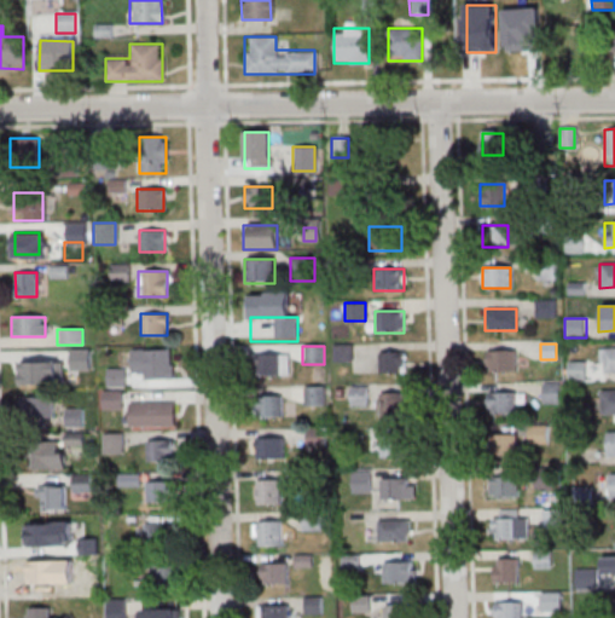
[(614,348),(599,348),(599,373),(614,373),(614,348)]
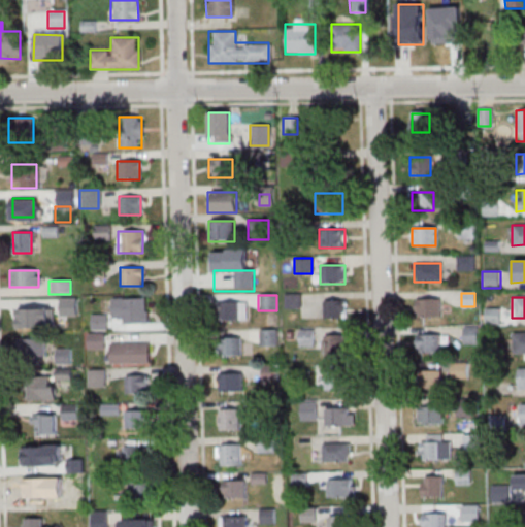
[(146,324),(146,298),(110,298),(110,324),(146,324)]
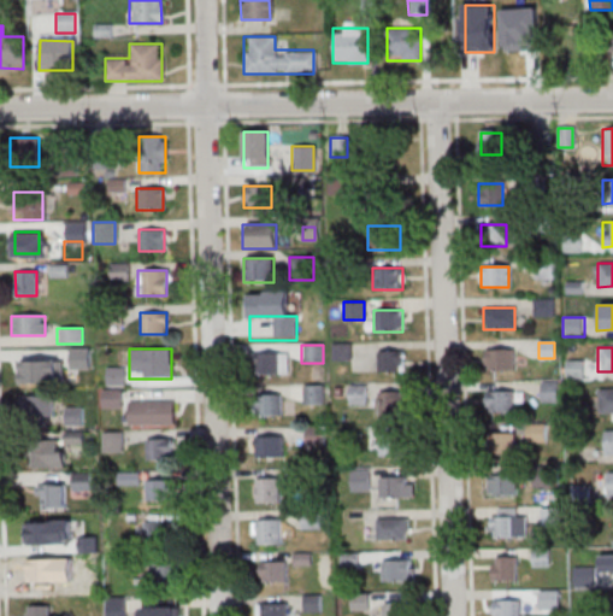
[(482,350),(482,371),(512,371),(512,350),(482,350)]
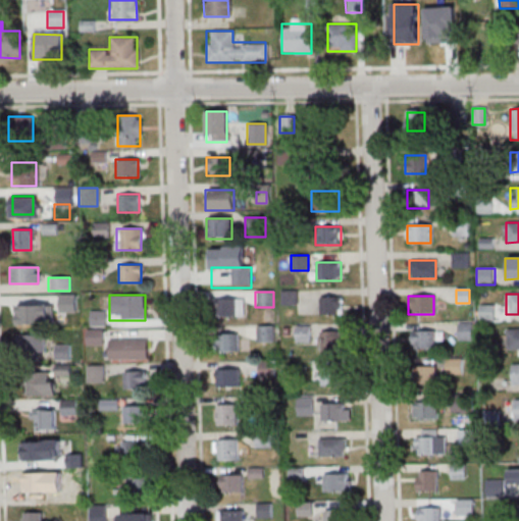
[(341,297),(319,297),(319,315),(341,315),(341,297)]
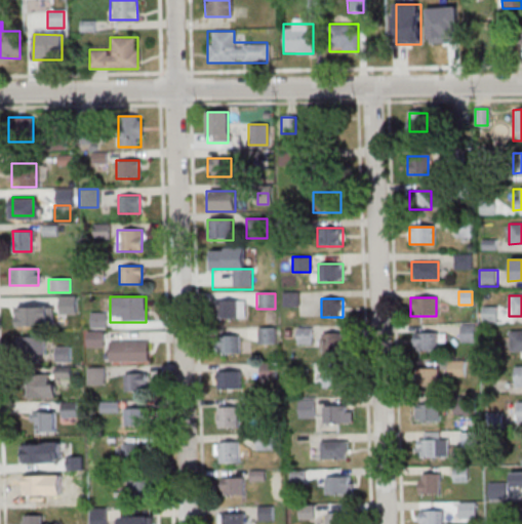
[(216,319),(243,319),(243,300),(216,300),(216,319)]
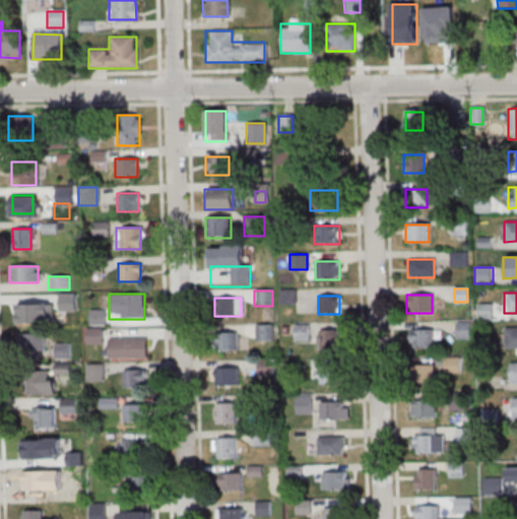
[(474,305),(474,318),(490,318),(490,305),(474,305)]
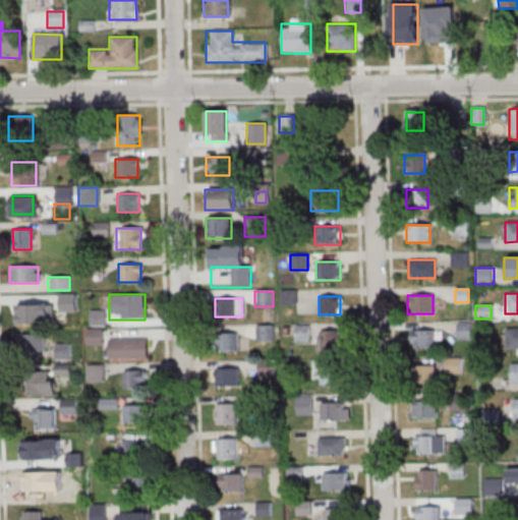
[(103,324),(103,311),(89,311),(89,324),(103,324)]
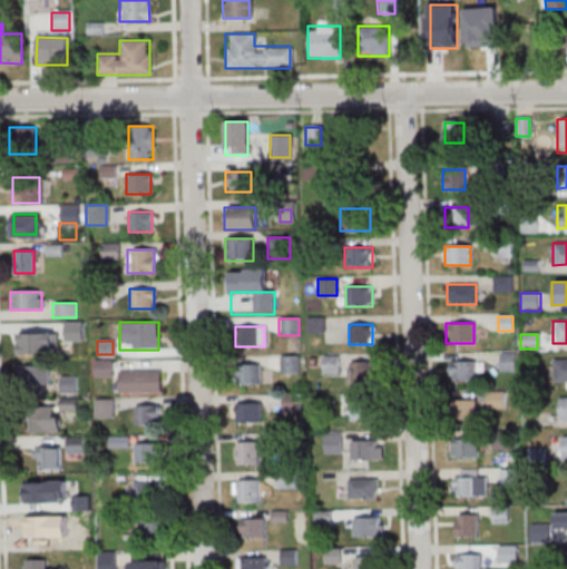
[(515,353),(498,353),(498,372),(515,372),(515,353)]
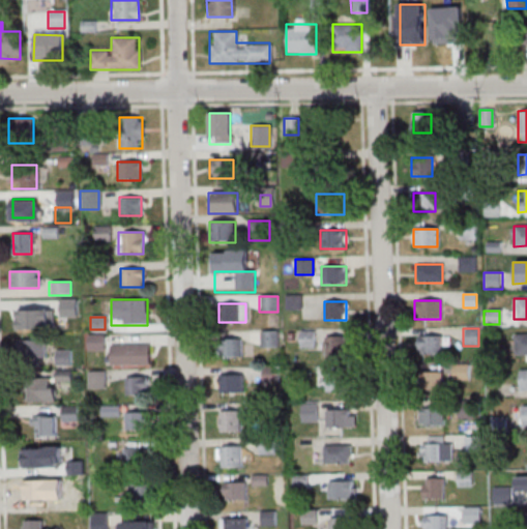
[(277,348),(277,330),(259,330),(259,348),(277,348)]
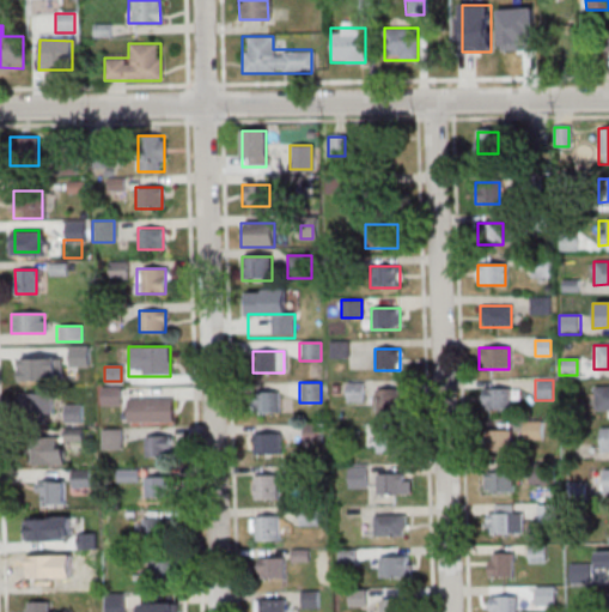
[(608,385),(594,386),(594,411),(608,410),(608,385)]
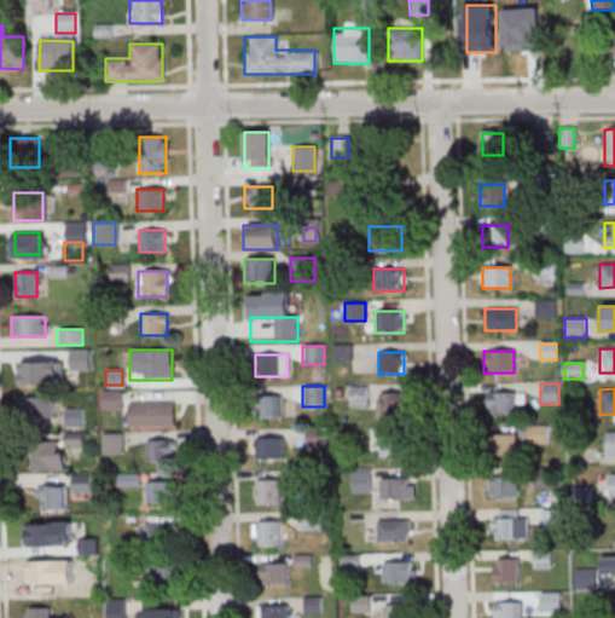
[(407,392),(378,392),(378,417),(407,417),(407,392)]
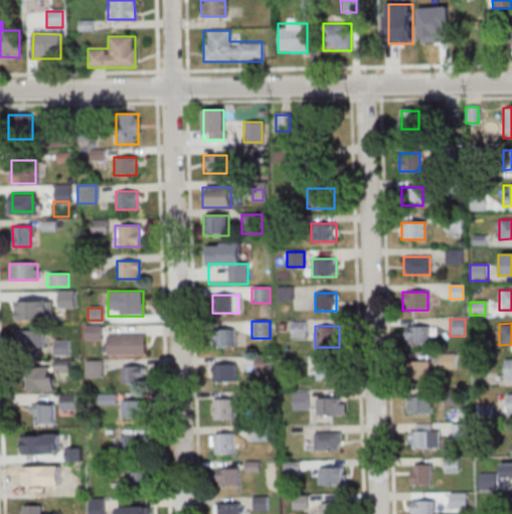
[(428,326),(403,326),(403,344),(428,344),(428,326)]
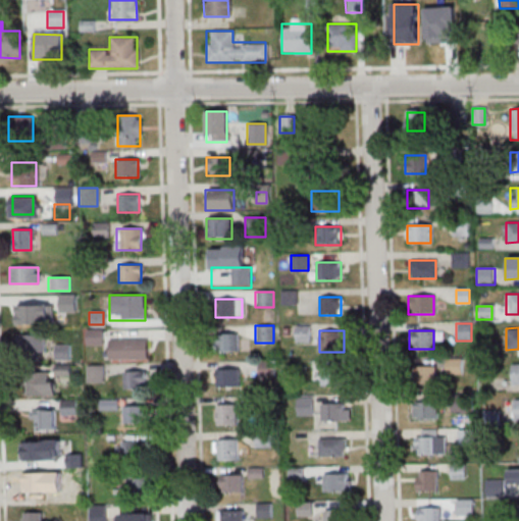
[(218,333),(218,352),(237,352),(237,333),(218,333)]
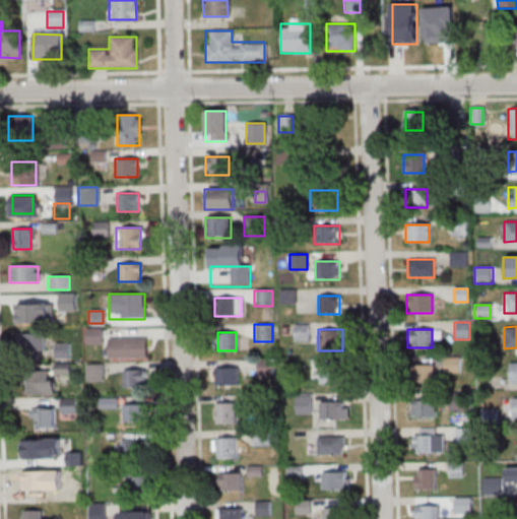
[(19,334),(19,353),(44,353),(44,334),(19,334)]
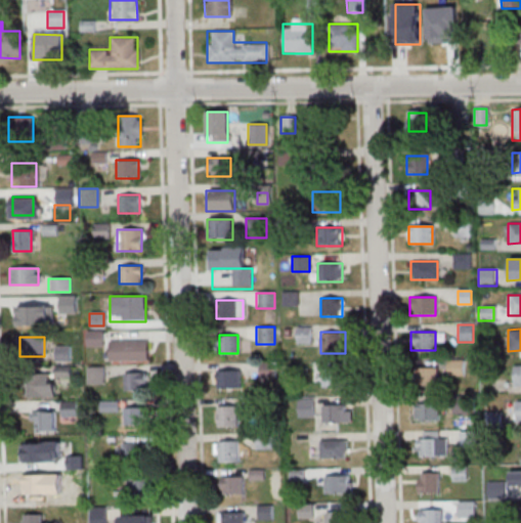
[(145,361),(145,341),(109,341),(109,361),(145,361)]
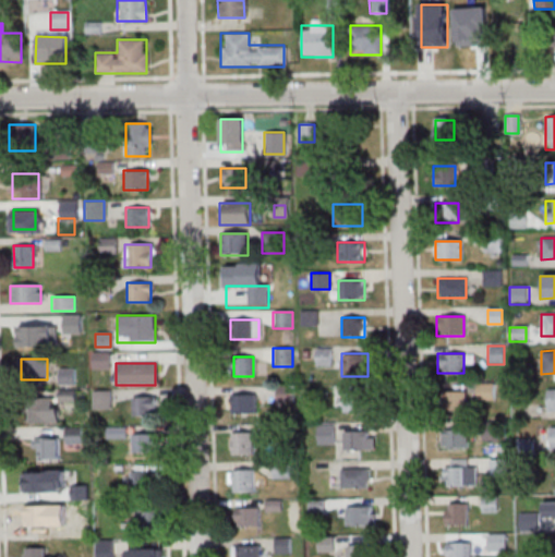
[(72,385),(72,368),(57,368),(57,385),(72,385)]
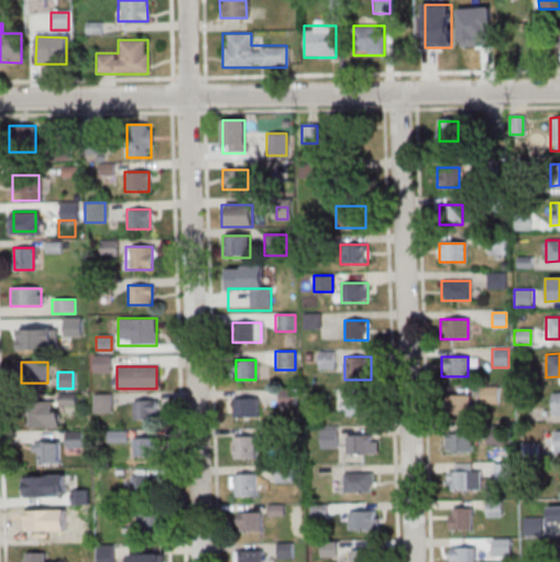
[(295,389),(277,389),(277,406),(295,406),(295,389)]
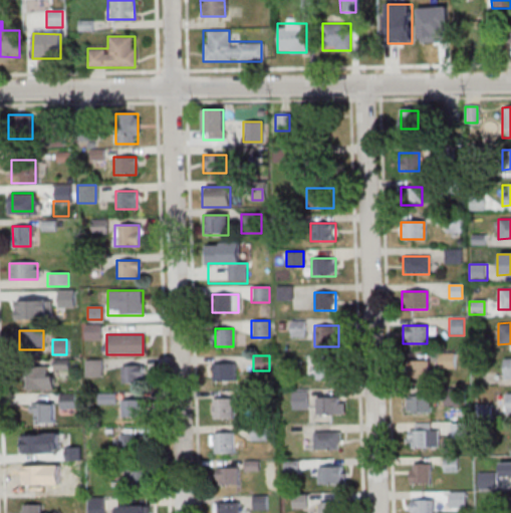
[(428,379),(428,360),(407,360),(407,379),(428,379)]
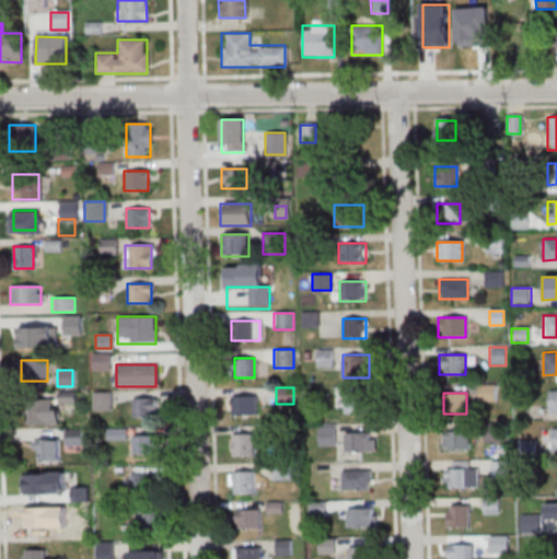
[(366,415),(366,394),(343,394),(343,415),(366,415)]
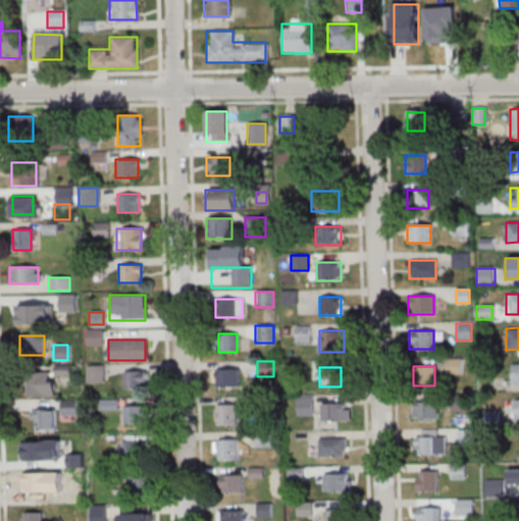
[(238,387),(238,368),(213,368),(213,387),(238,387)]
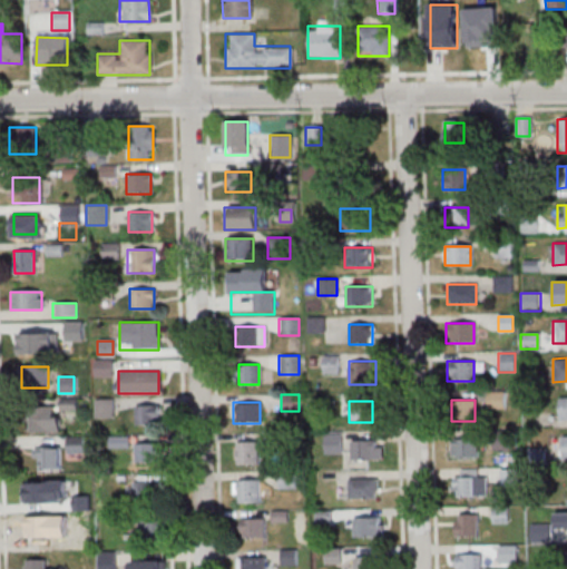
[(158,405),(134,405),(134,425),(158,425),(158,405)]
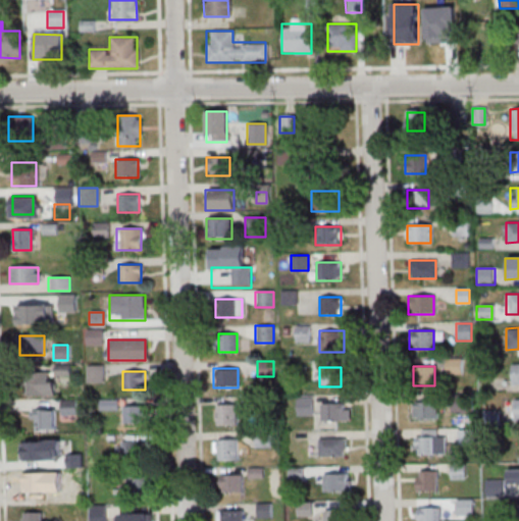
[(52,396),(52,376),(28,376),(28,396),(52,396)]
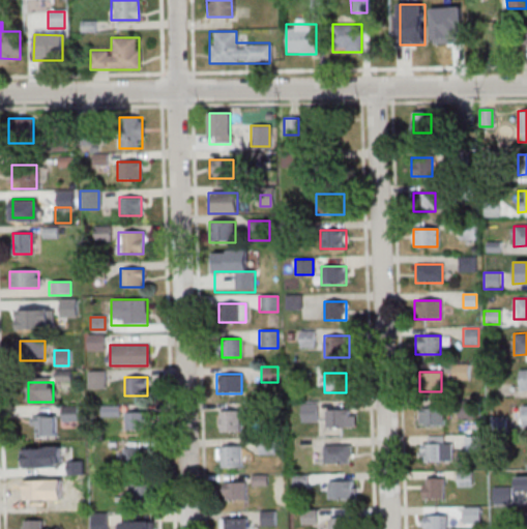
[(316,421),(316,402),(299,402),(299,421),(316,421)]
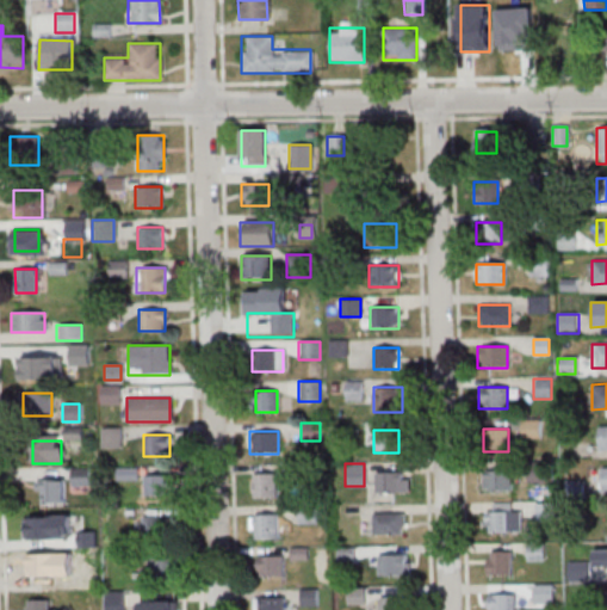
[(68,486),(88,486),(88,468),(68,468),(68,486)]
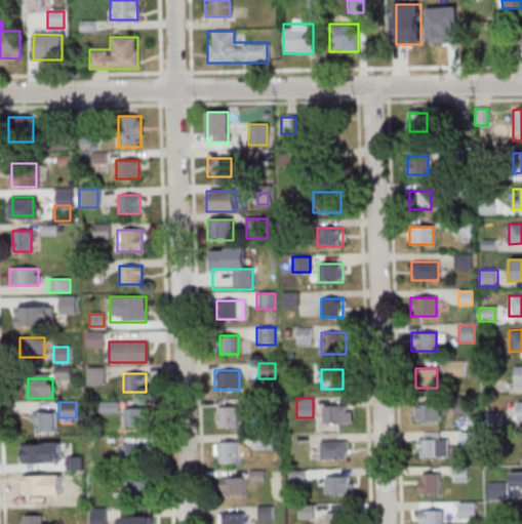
[(439,421),(439,404),(415,404),(415,421),(439,421)]
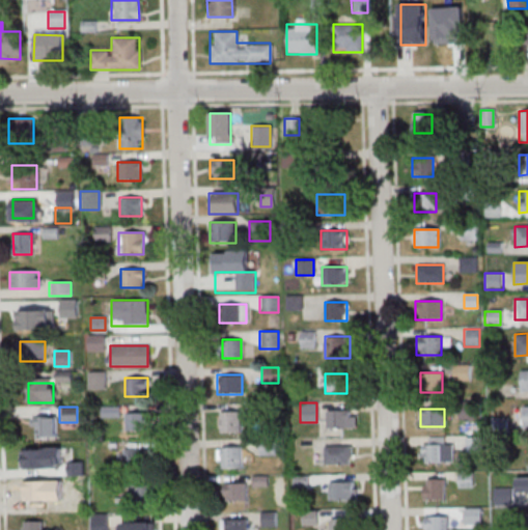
[(355,411),(326,411),(326,428),(355,428),(355,411)]
